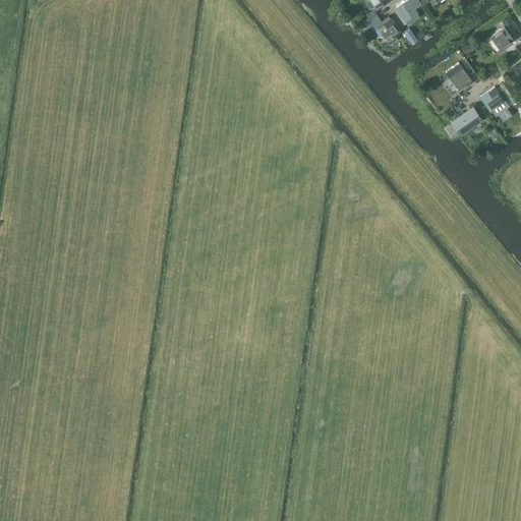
[(371,0),(375,5),(373,6),(374,9),(382,4),(383,5),(390,0),(371,0)]
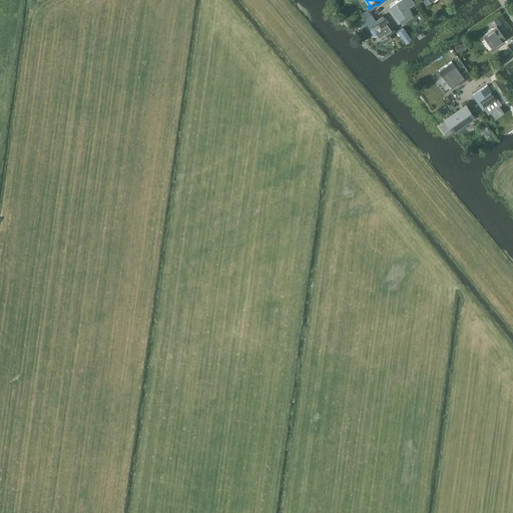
[(389,9),(393,15),(394,16),(398,23),(401,22),(399,20),(411,11),(403,0),(400,0),(390,7),(390,8),(389,9)]
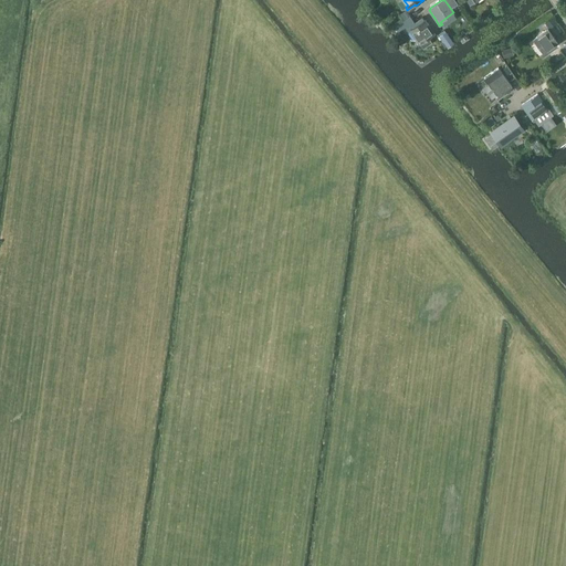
[(549,28),(557,22),(553,17),(545,22),(549,28)]
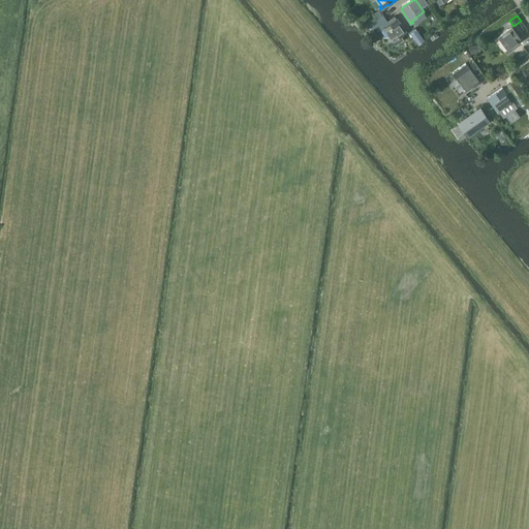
[(393,40),(393,39),(395,42),(397,43),(401,40),(401,38),(399,35),(405,31),(397,19),(389,24),(387,22),(380,27),(381,29),(383,28),(393,40)]
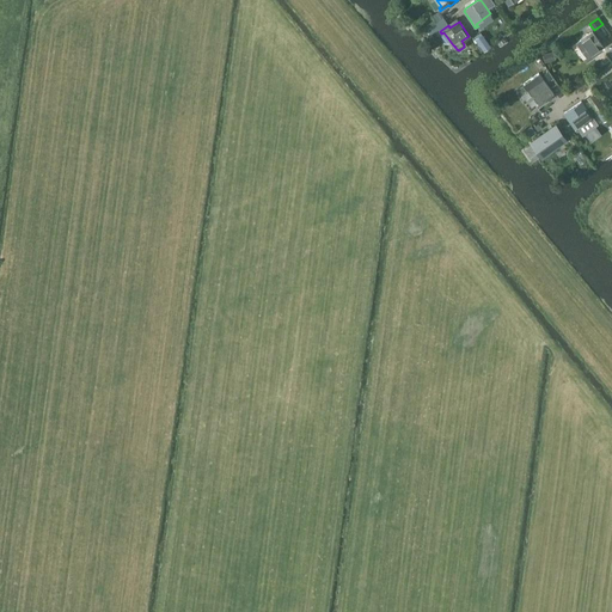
[(587,60),(595,54),(593,53),(603,46),(592,30),(577,41),(587,55),(585,57),(587,60)]
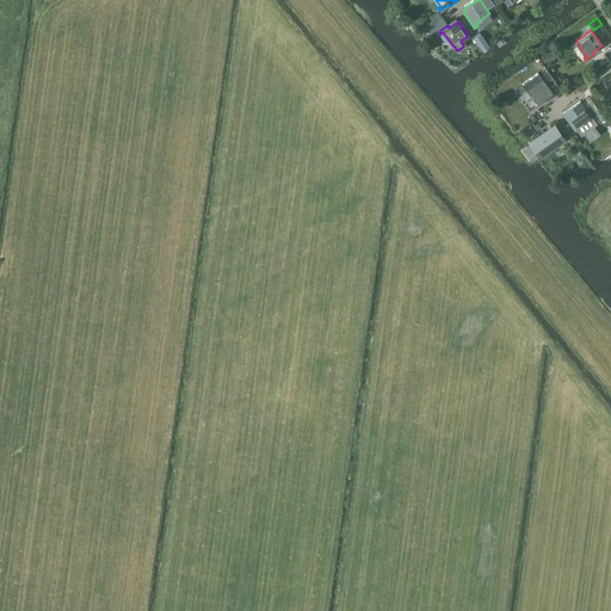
[(479,44),(486,39),(481,34),(474,38),(479,44)]
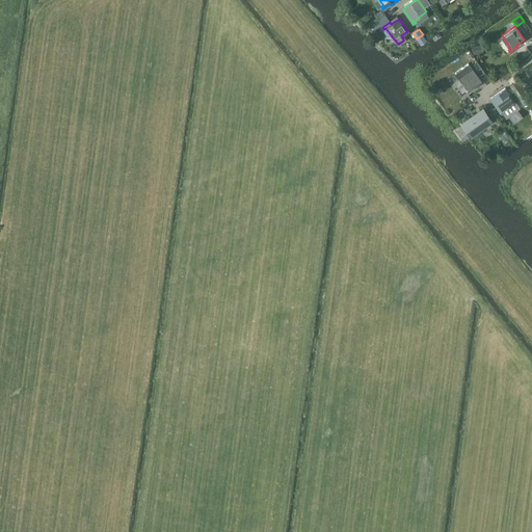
[(483,51),(481,46),(472,48),(474,54),(483,51)]
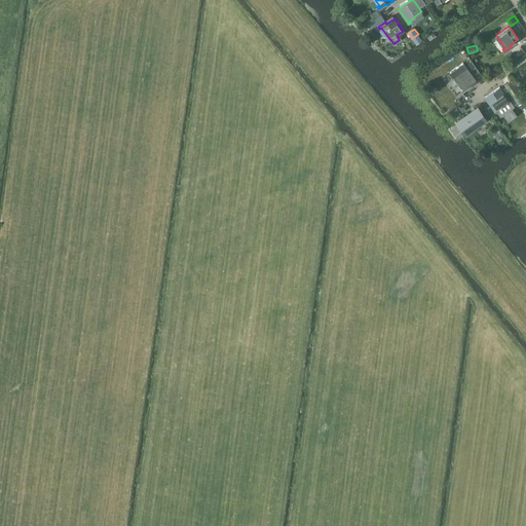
[(463,63),(450,72),(455,77),(463,88),(460,90),(462,92),(470,87),(468,85),(476,80),(467,69),(463,63)]
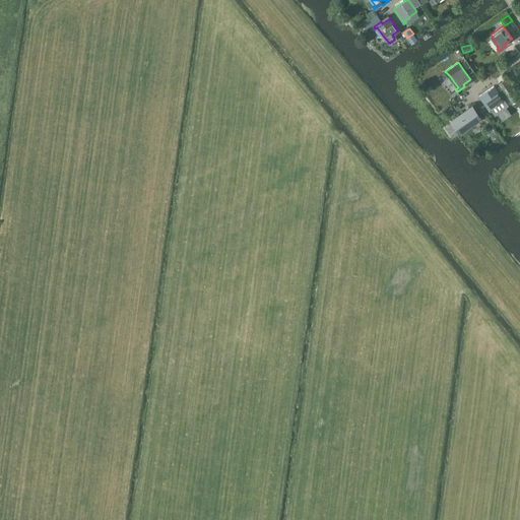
[(481,94),(479,95),(484,103),(485,105),(491,111),(492,110),(495,115),(508,106),(503,98),(499,92),(495,86),(494,85),(481,94)]
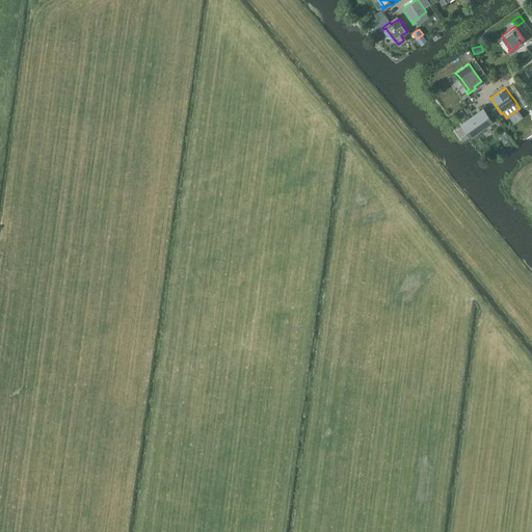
[(520,98),(526,105),(531,101),(526,94),(520,98)]
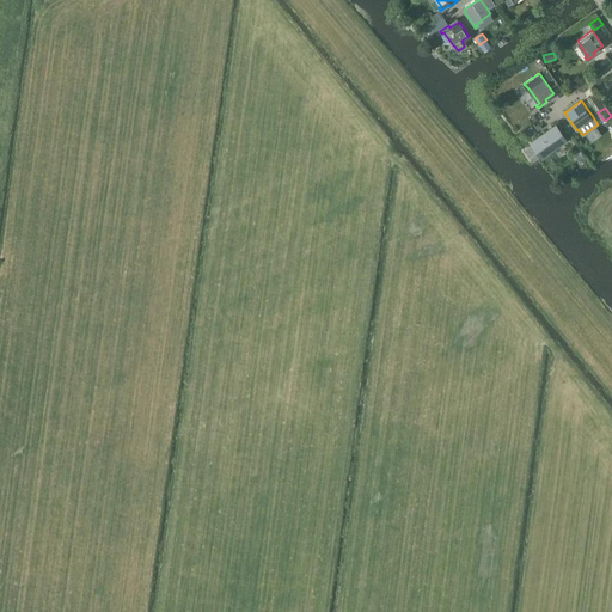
[(555,126),(532,142),(542,155),(564,139),(555,126)]
